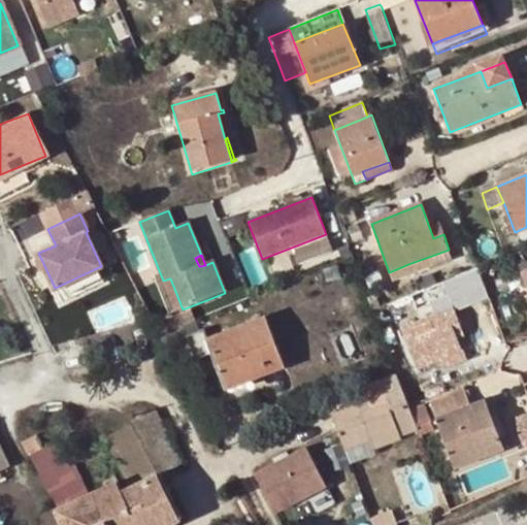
[(519,280),(524,277),(523,274),(526,272),(526,262),(524,264),(523,260),(512,264),(519,280)]
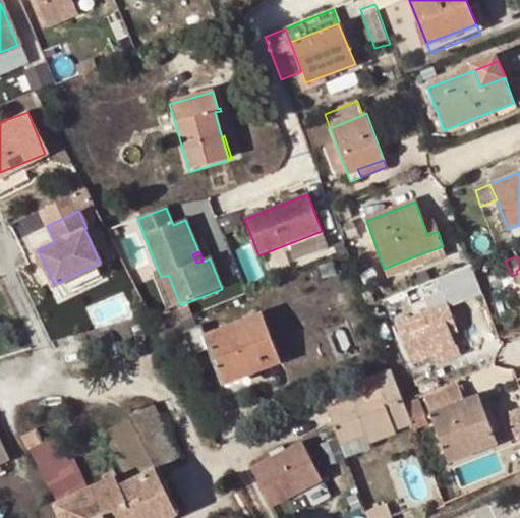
[(483,293),(472,267),(405,292),(410,306),(424,300),(425,298),(442,292),(448,305),(483,293)]
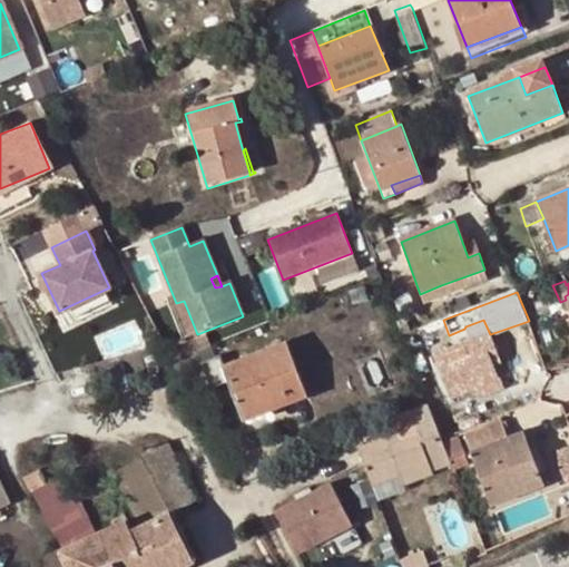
[(197,334),(184,301),(176,303),(189,338),(197,334)]
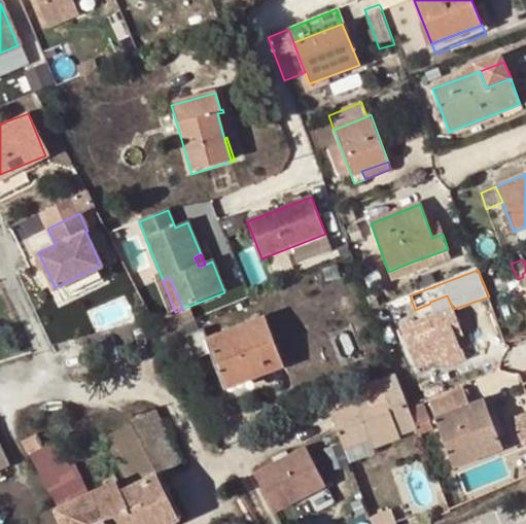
[(458,325),(453,309),(447,295),(430,302),(429,304),(434,316),(402,327),(418,369),(461,351),(453,327),(458,325)]
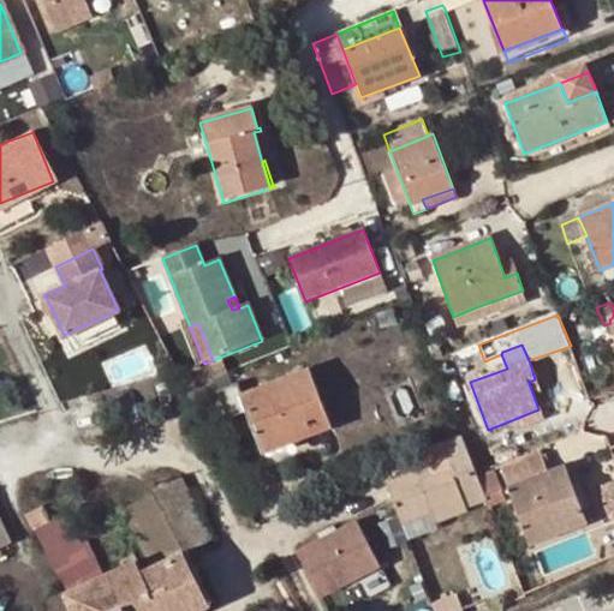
[(309,370),(239,395),(245,412),(257,442),(288,431),(292,442),(331,427),(309,370)]
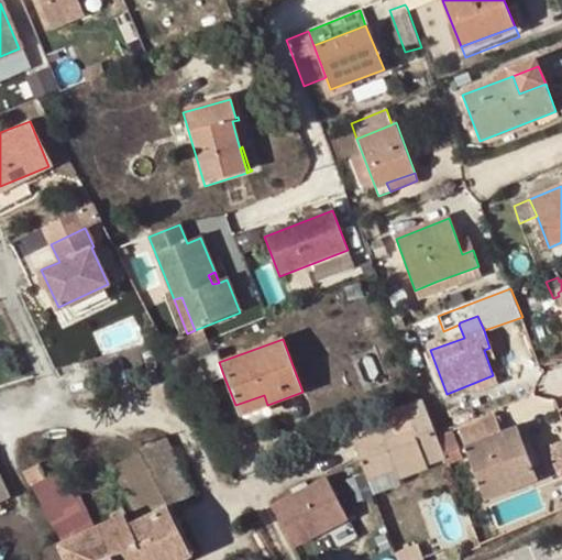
[(199,355),(201,361),(210,383),(224,377),(219,362),(215,349),(199,355)]
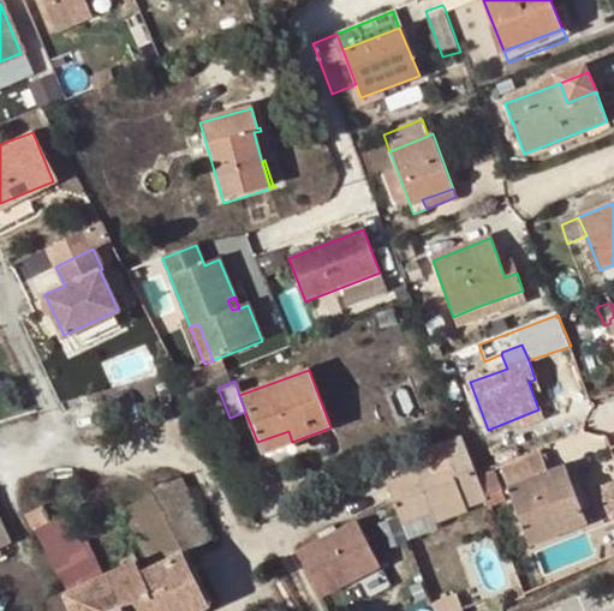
[(262,454),(292,442),(288,431),(257,442),(262,454)]
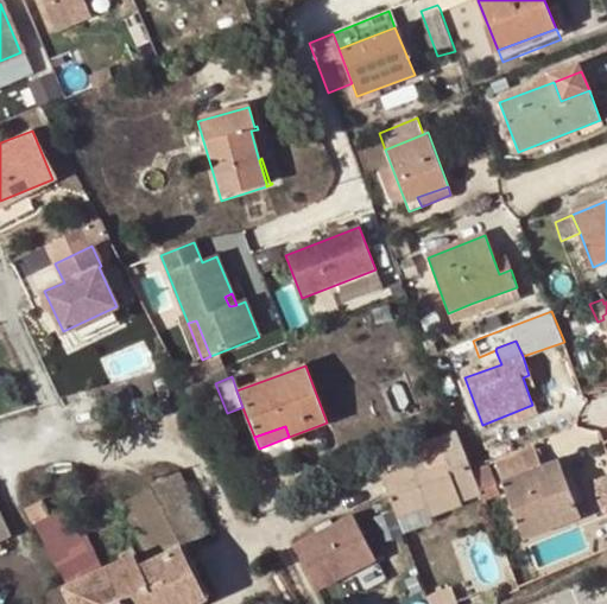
[(470,472),(469,468),(455,430),(435,437),(443,461),(427,466),(422,459),(383,475),(397,516),(424,507),(428,519),(461,506),(460,501),(479,495),(470,472)]
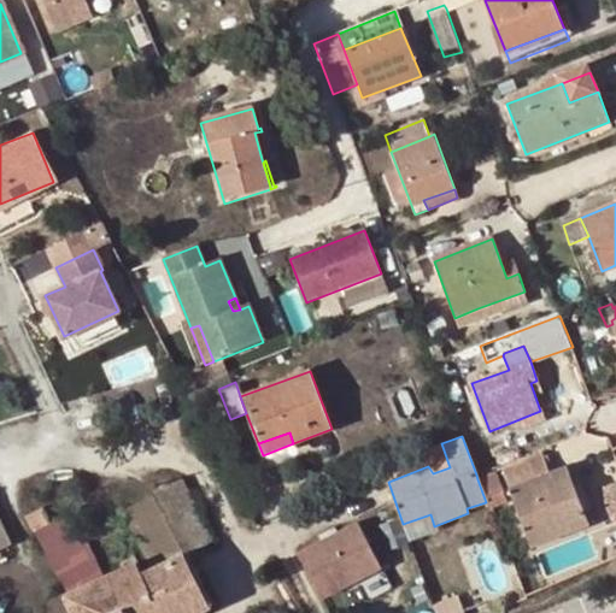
[(510,489),(549,475),(541,455),(503,470),(510,489)]
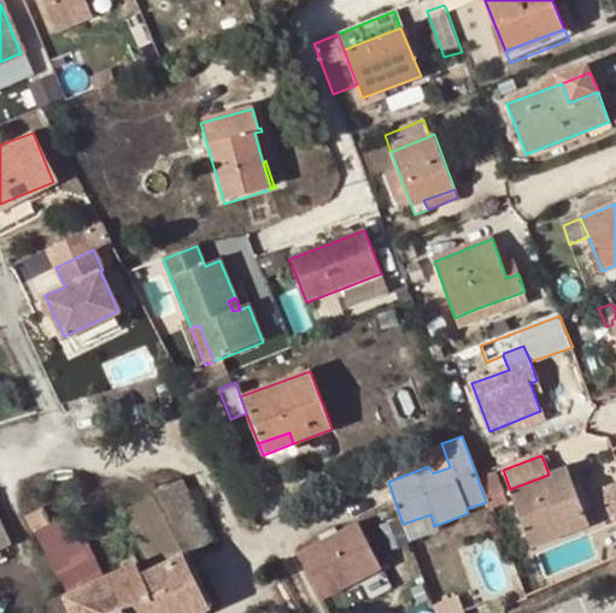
[(565,467),(549,475),(510,489),(532,547),(557,536),(553,528),(584,516),(565,467)]
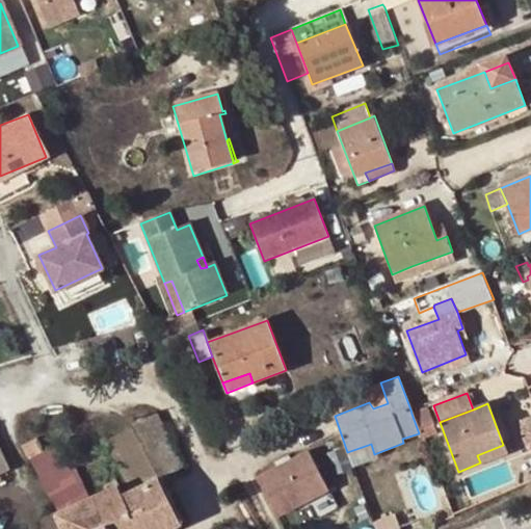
[(428,408),(412,414),(419,433),(422,440),(439,434),(428,408)]
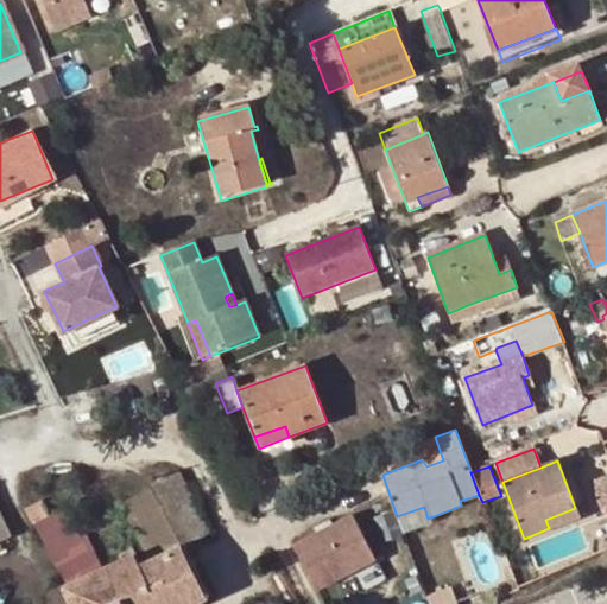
[(182,544),(208,535),(176,472),(147,488),(178,546),(182,544)]
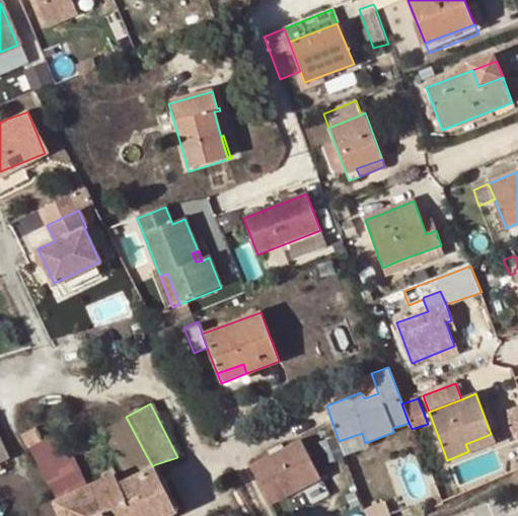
[(508,442),(517,438),(517,411),(516,404),(497,412),(508,442)]
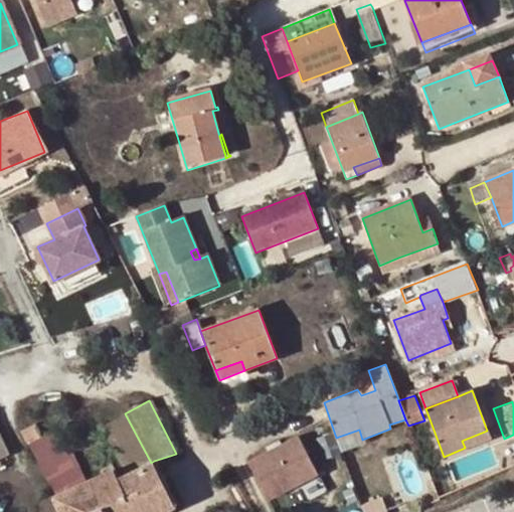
[(151,463),(125,413),(101,424),(125,474),(151,463)]
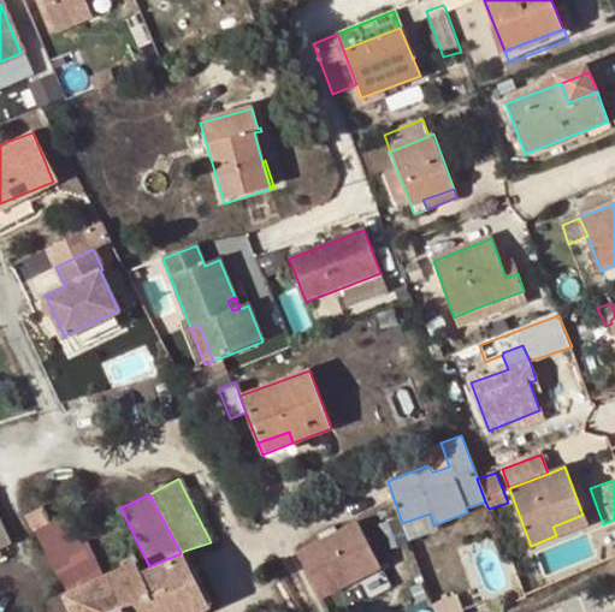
[(23,516),(31,530),(48,523),(41,507),(23,516)]
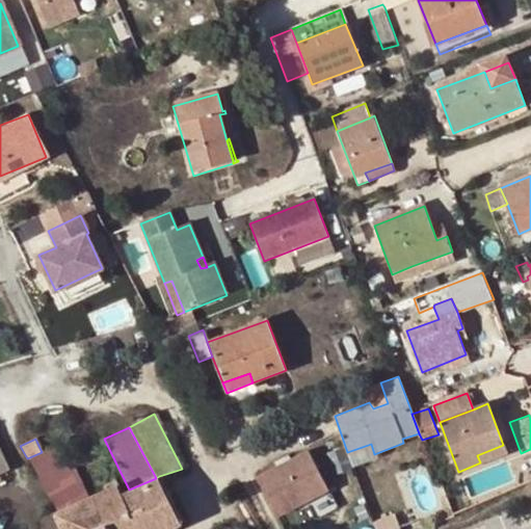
[(506,452),(503,445),(477,455),(480,463),(506,452)]
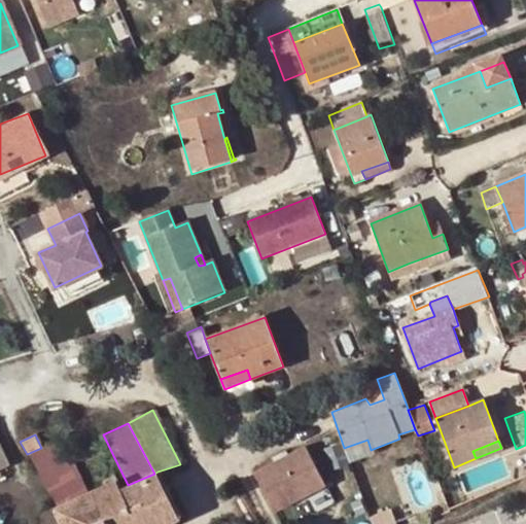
[(107,523),(105,519),(95,523),(93,523),(81,499),(86,495),(68,467),(53,442),(41,448),(27,454),(58,508),(55,509),(61,523),(107,523)]
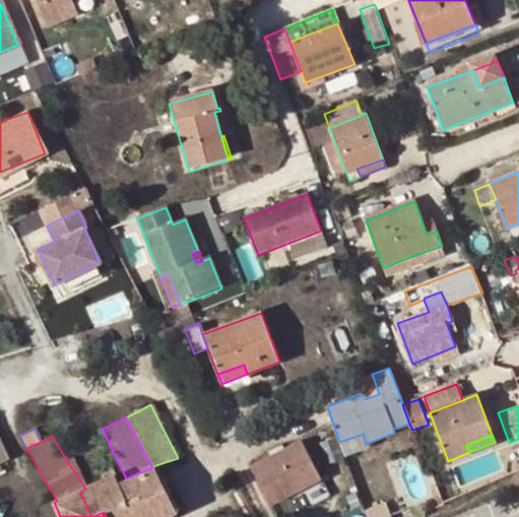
[(0,462),(9,458),(0,438),(0,462)]
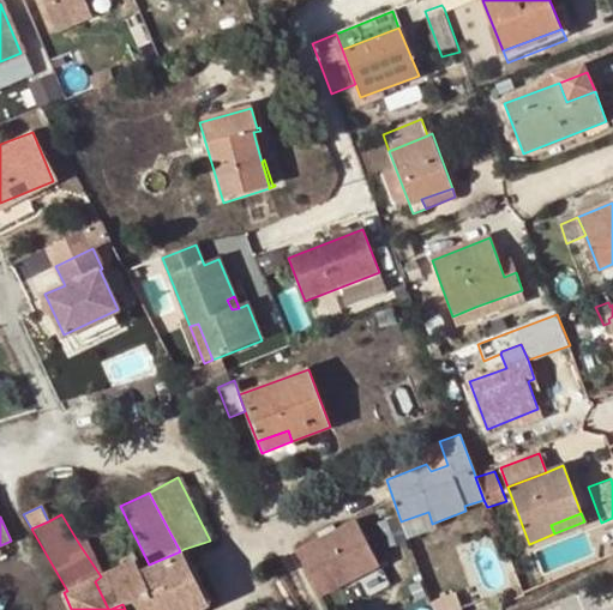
[(122,604),(125,609),(194,609),(209,603),(184,549),(180,551),(149,565),(139,569),(118,527),(121,526),(120,524),(79,544),(101,577),(95,581),(108,609),(110,609),(122,604)]
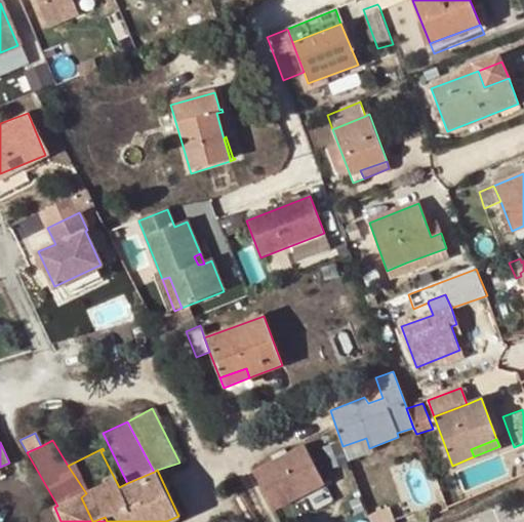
[(324,492),(309,452),(255,473),(271,514),(324,492)]
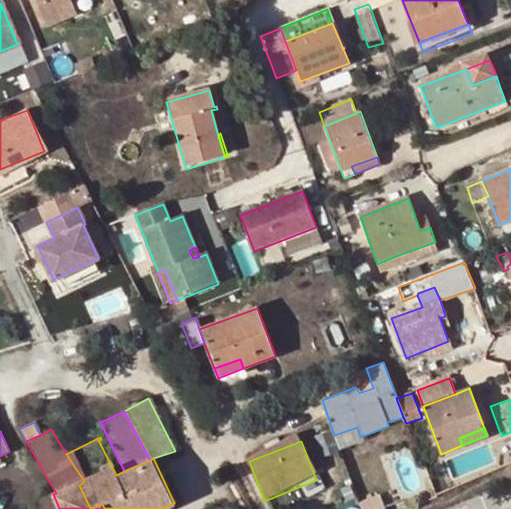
[(382,508),(377,495),(358,501),(360,508),(382,508)]
